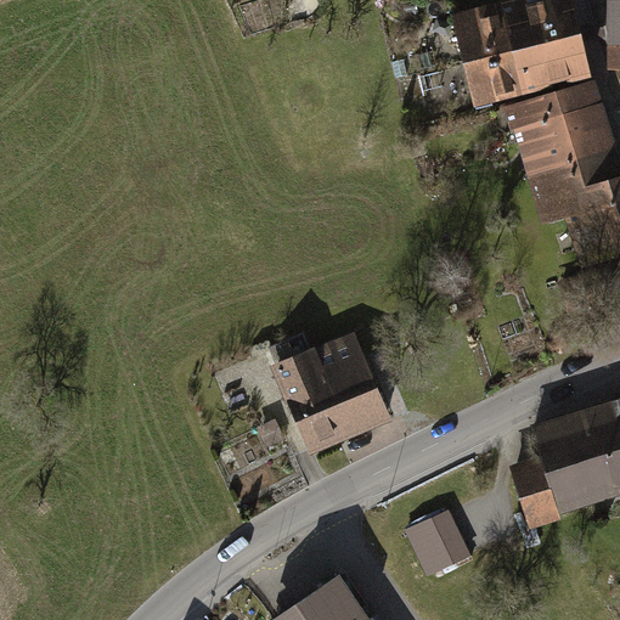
[(587,72),(568,0),(518,0),(451,18),(473,102),(587,72)]
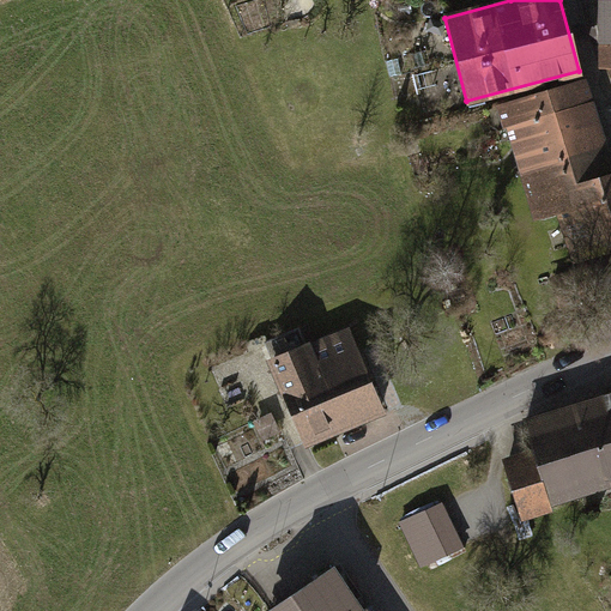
[(610,177),(581,82),(501,106),(534,212),(558,204),(574,254),(610,242),(610,177)]
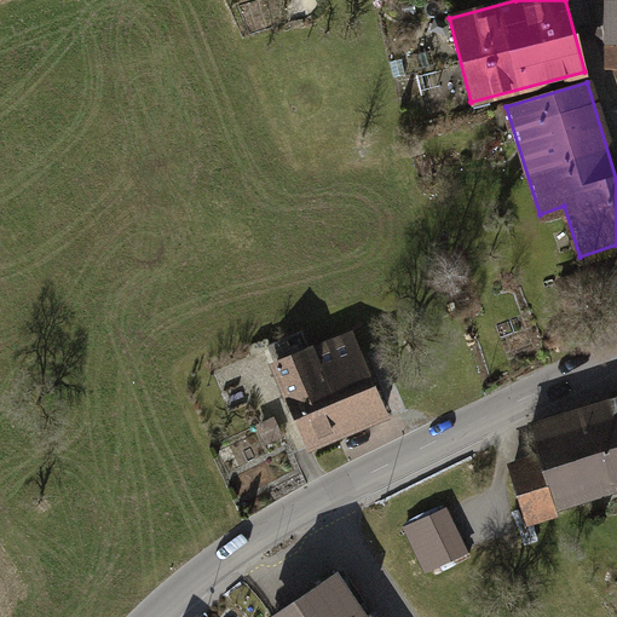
[(351,329),(271,364),(311,451),(390,416),(351,329)]
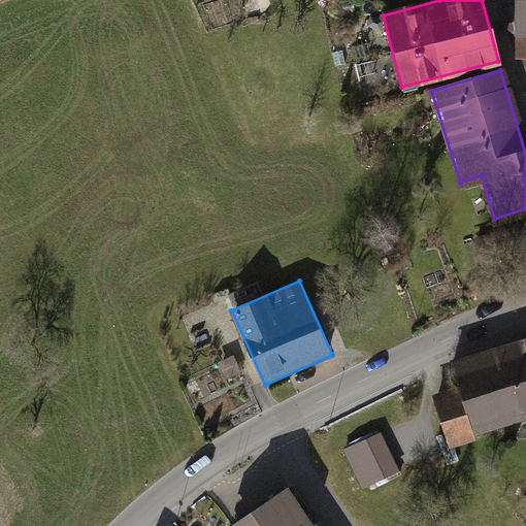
[(448,445),(525,420),(525,369),(518,342),(449,363),(455,385),(432,392),(448,445)]
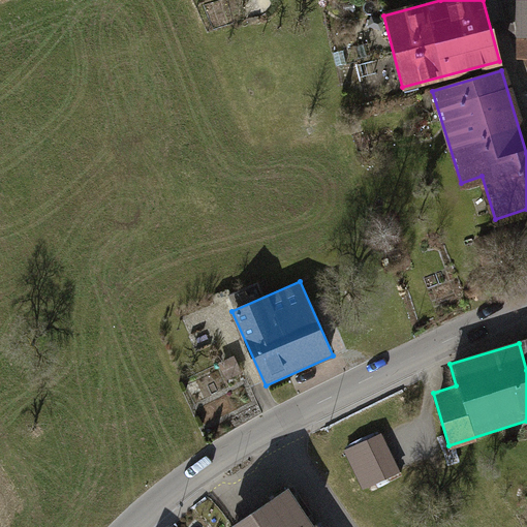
[(399,473),(381,432),(345,448),(363,489),(399,473)]
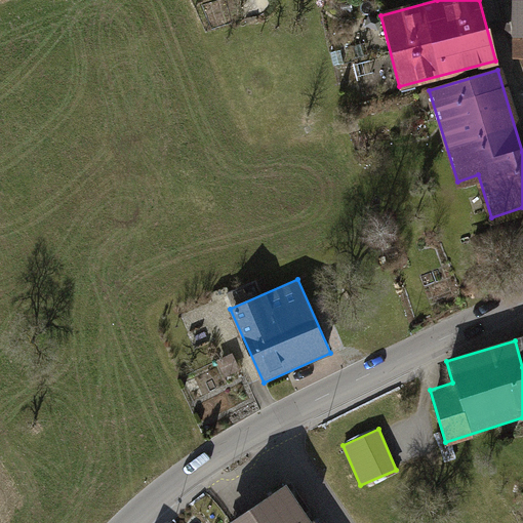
[(313,522),(286,484),(229,522),(317,522),(316,520),(313,522)]
